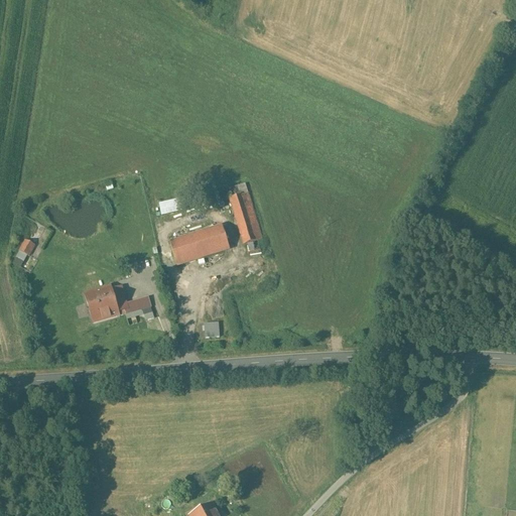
[(247,192),(229,199),(243,244),(261,239),(247,192)]
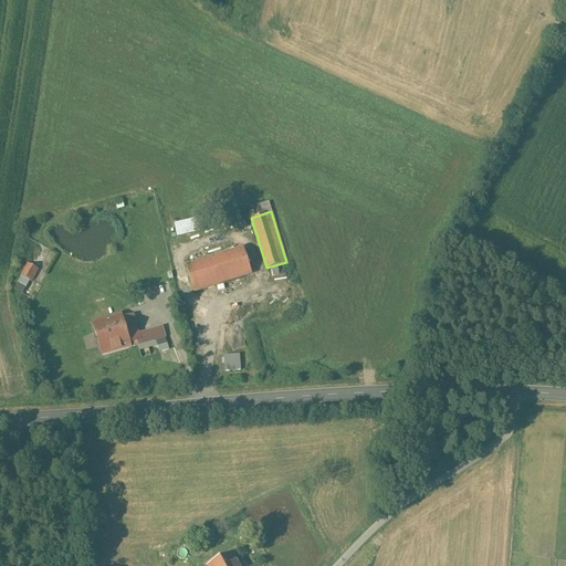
[(201,230),(198,217),(173,223),(176,237),(201,230)]
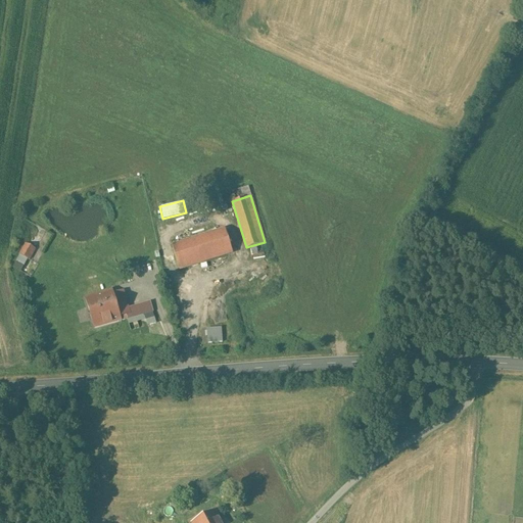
[(225,229),(172,246),(179,269),(232,252),(225,229)]
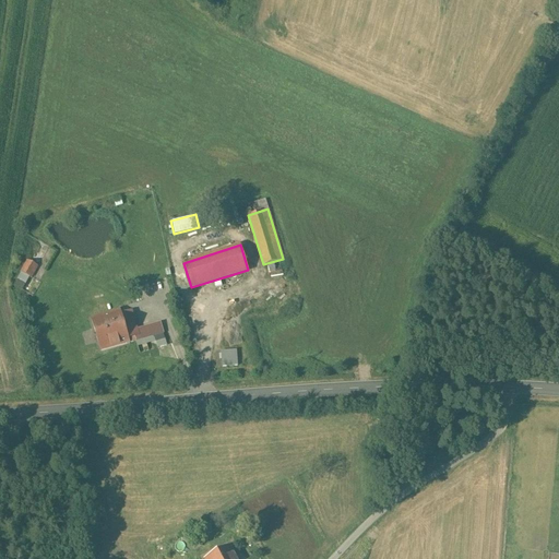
[(37,265),(27,260),(21,272),(31,277),(37,265)]
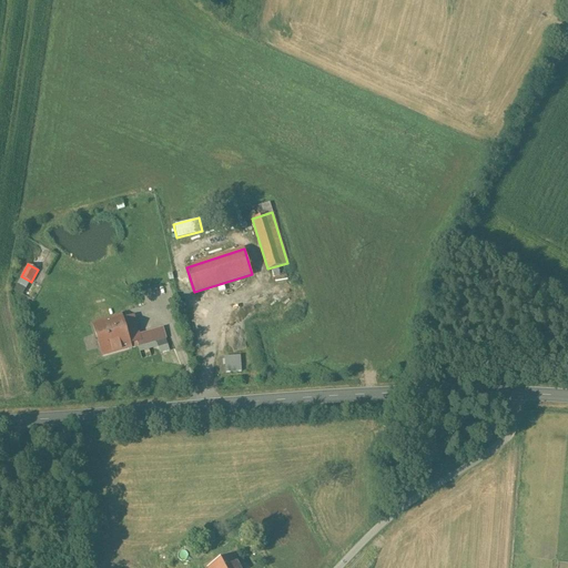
[(13,291),(21,294),(28,282),(19,277),(13,291)]
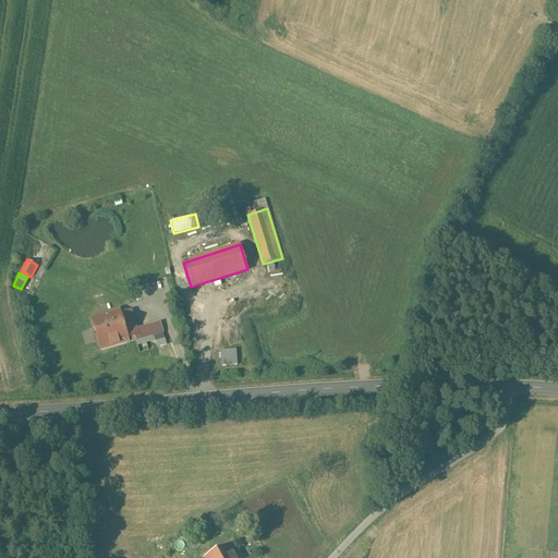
[(119,310),(92,318),(100,349),(128,341),(125,334),(119,310)]
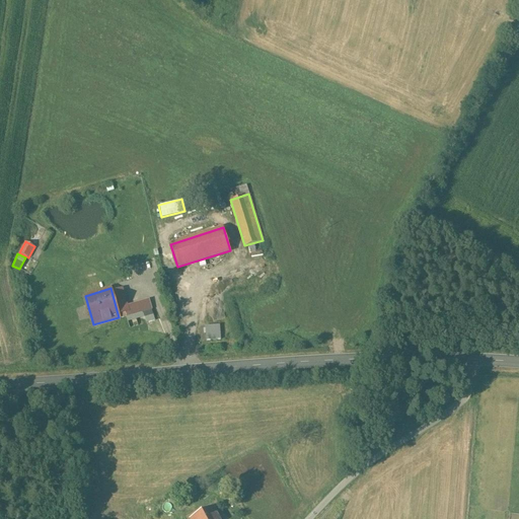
[(149,300),(117,310),(119,317),(151,308),(149,300)]
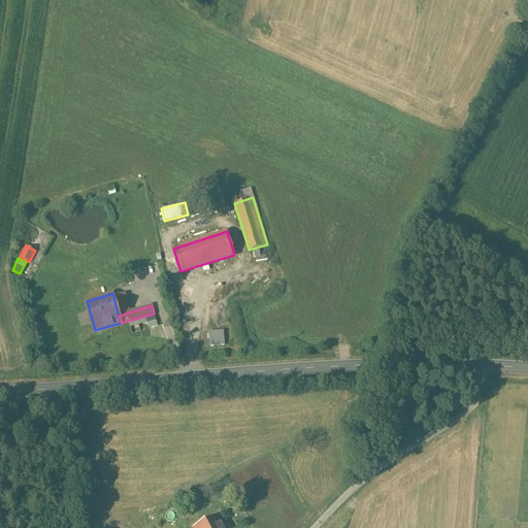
[(206,331),(208,347),(224,345),(223,330),(206,331)]
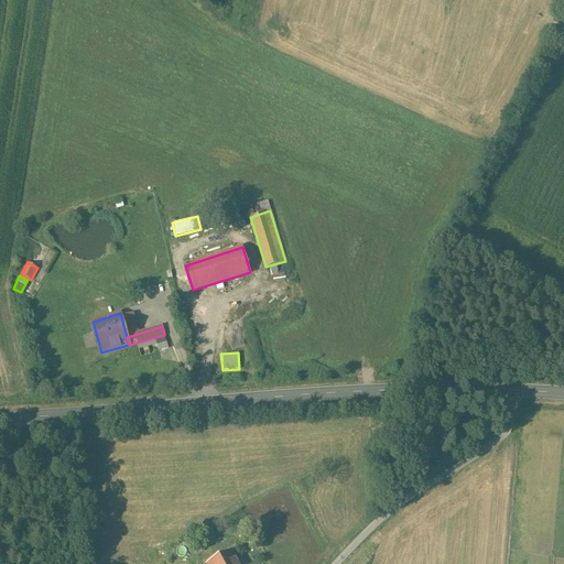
[(239,563),(232,551),(206,563),(239,563)]
